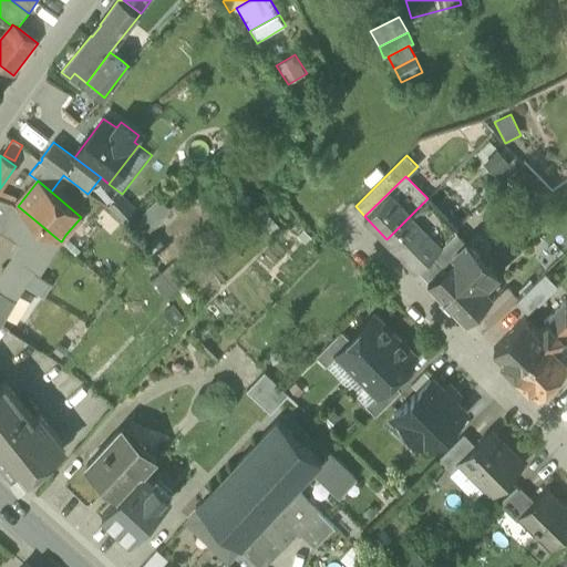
[(107,207),(123,222),(135,209),(120,195),(107,207)]
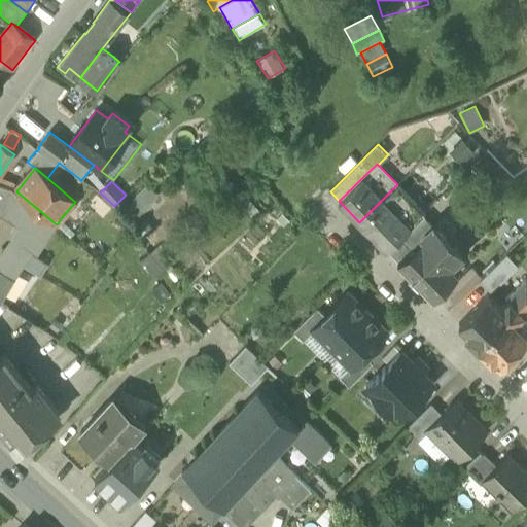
[(147,182),(132,198),(143,211),(160,196),(147,182)]
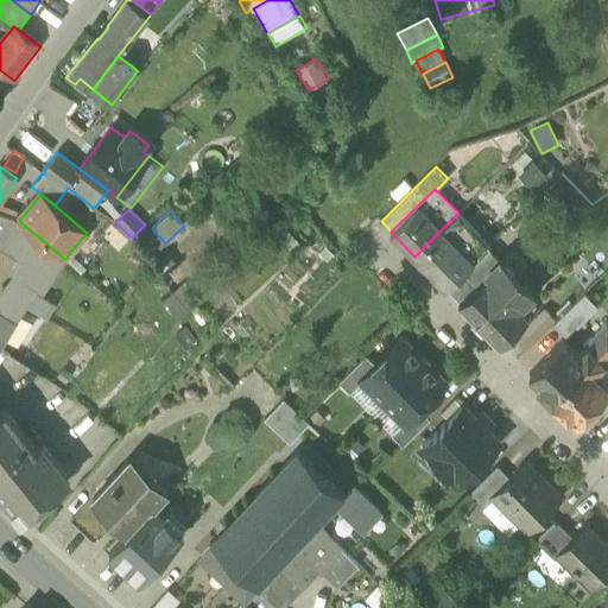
[(0,238),(13,219),(0,213),(0,238)]
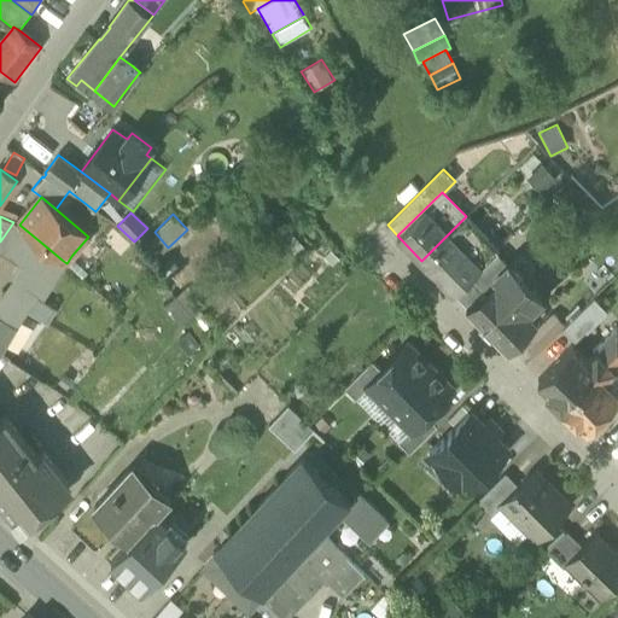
[(499,249),(466,216),(421,261),(439,279),(467,251),(482,266),(495,252),(499,249)]
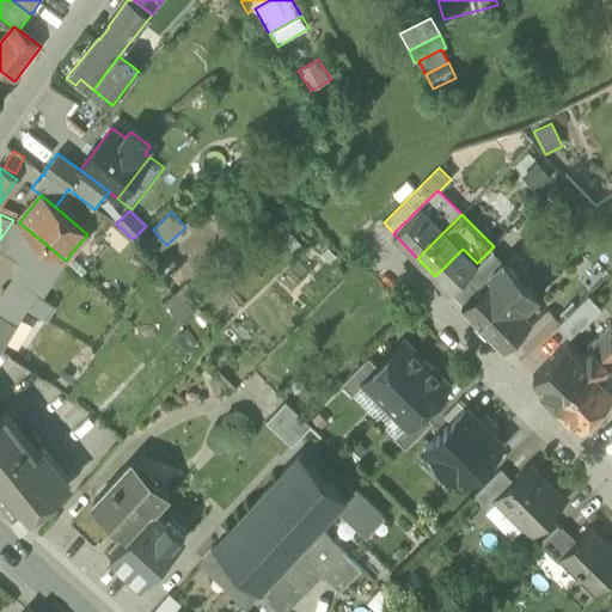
[(0,239),(0,246),(24,263),(40,239),(19,222),(13,220),(0,239)]
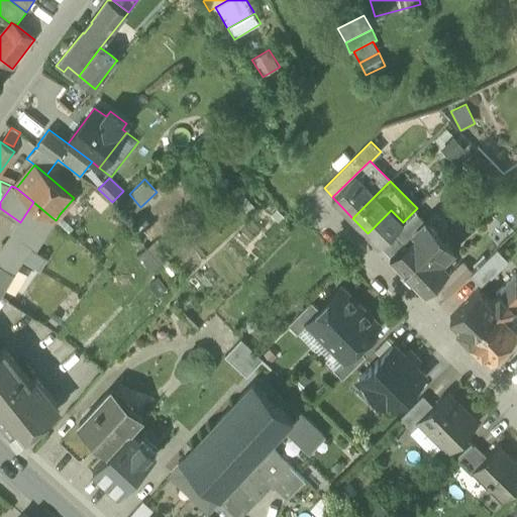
[(12,233),(32,246),(52,217),(33,202),(20,222),(12,233)]
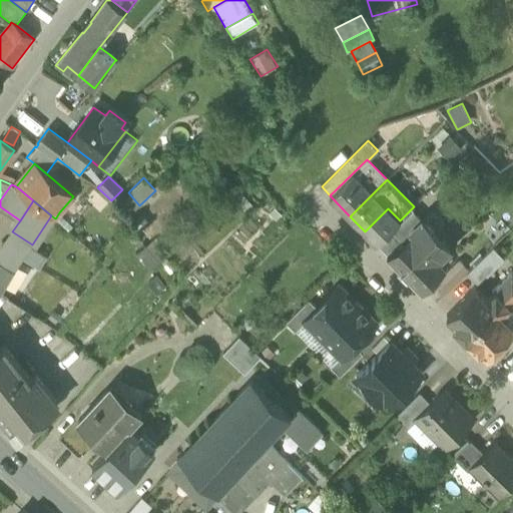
[(376,243),(387,254),(411,230),(412,231),(422,221),(421,220),(411,209),(400,220),(388,208),(365,231),(376,243)]
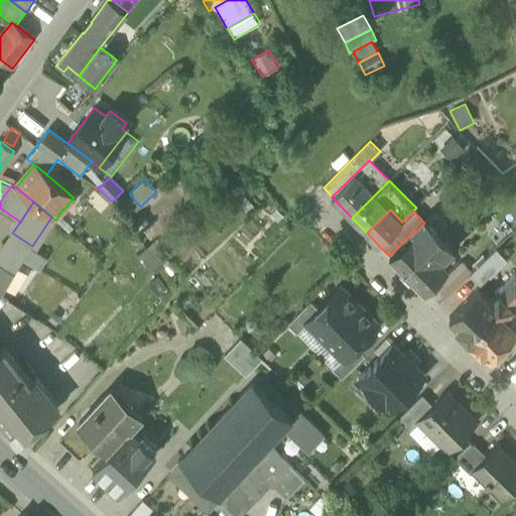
[(56,219),(70,232),(74,227),(59,214),(56,219)]
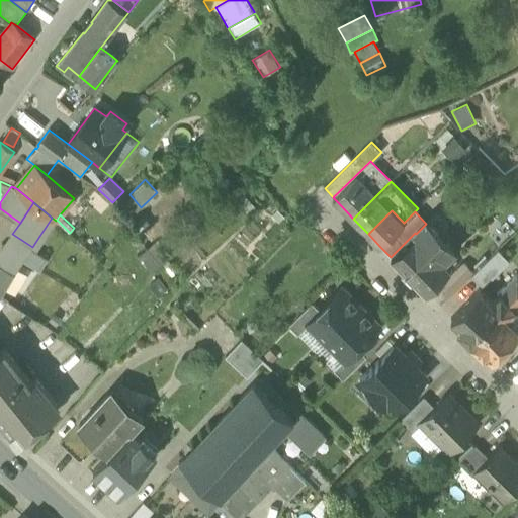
[(426,224),(416,234),(415,233),(391,257),(404,270),(402,272),(411,280),(412,278),(426,292),(450,268),(443,261),(454,250),(426,222),(425,223),(426,224)]
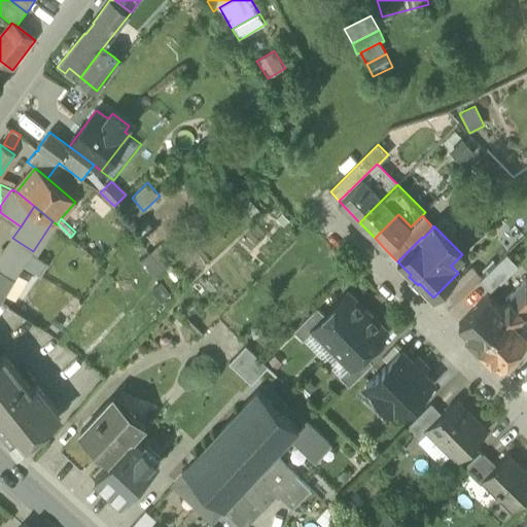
[(0,268),(0,270),(13,279),(23,266),(31,252),(33,251),(12,238),(0,255),(0,265),(1,266),(0,268)]
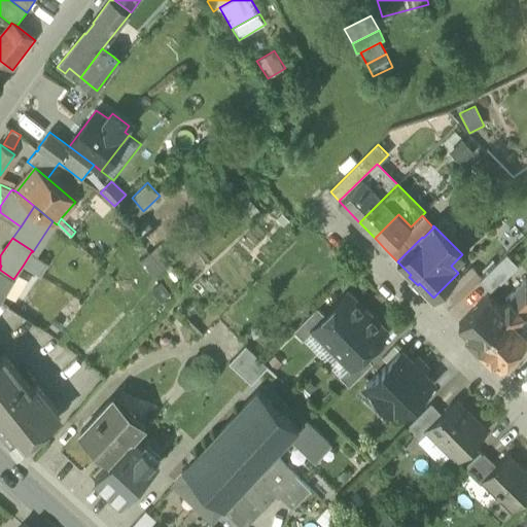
[(149,252),(162,268),(163,269),(173,259),(161,244),(149,252)]
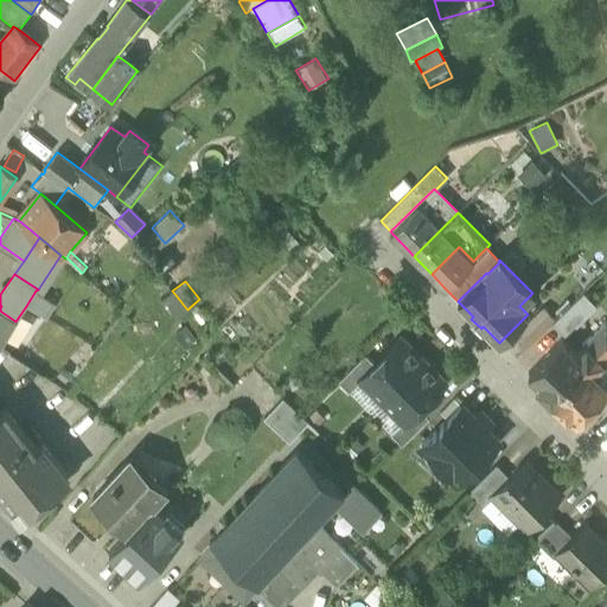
[(56,305),(36,291),(26,306),(46,319),(56,305)]
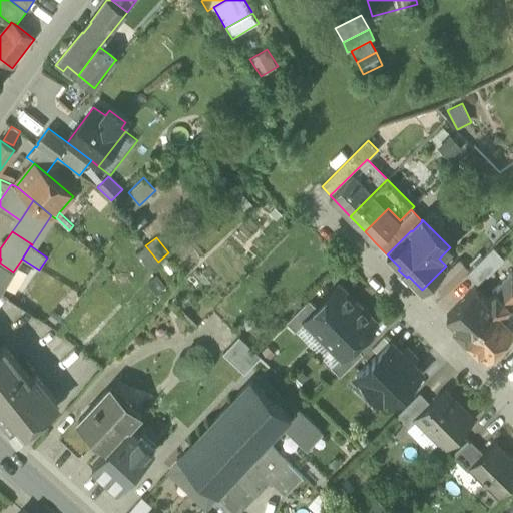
[(136,252),(147,268),(157,261),(145,245),(136,252)]
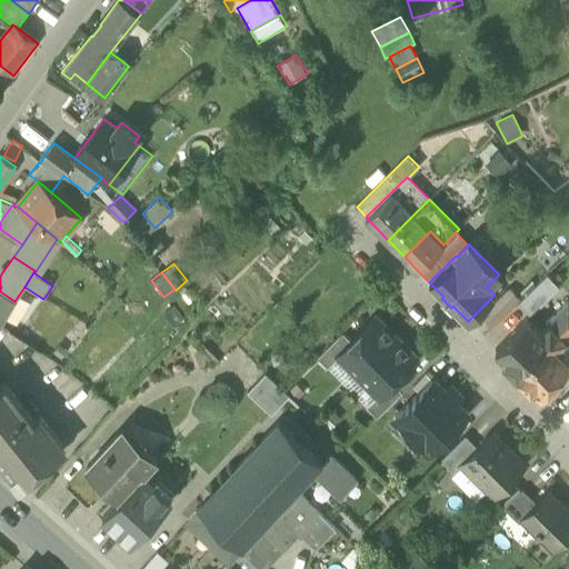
[(540,281),(553,293),(560,287),(547,275),(540,281)]
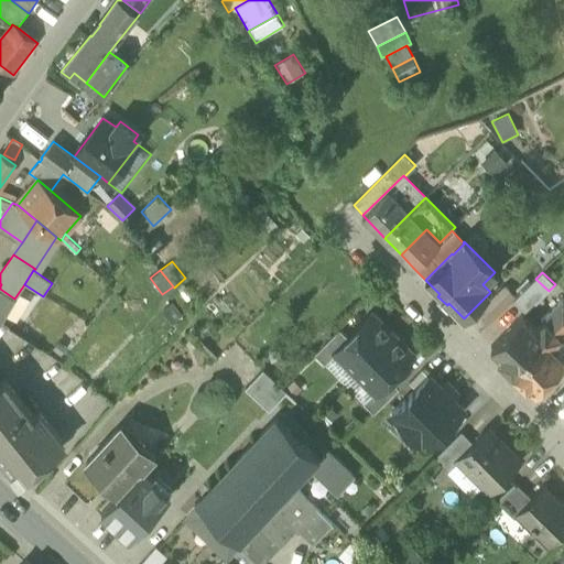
[(513,300),(527,313),(549,291),(535,279),(517,297),(513,300)]
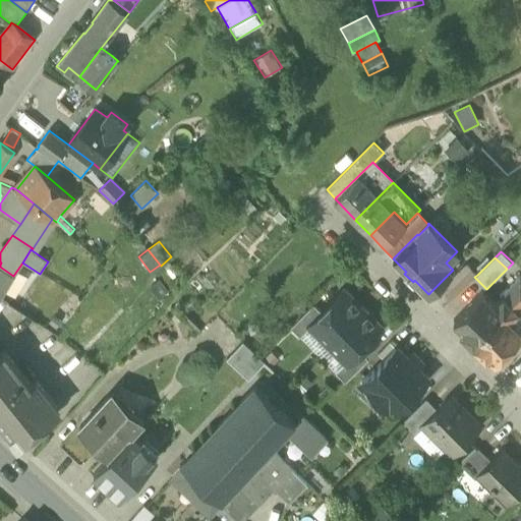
[(458,274),(468,283),(474,277),(477,275),(467,265),(458,274)]
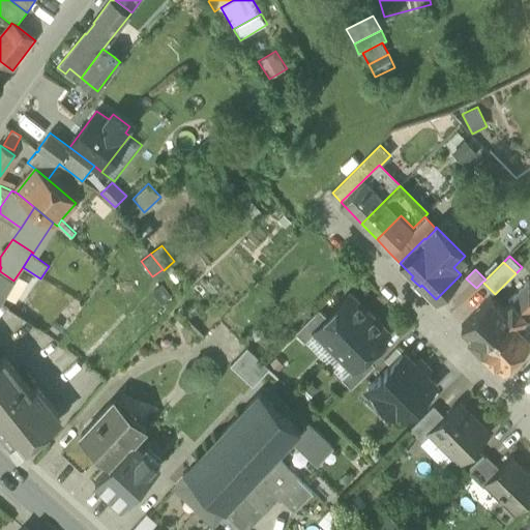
[(0,300),(1,301),(15,282),(13,281),(0,271),(0,300)]
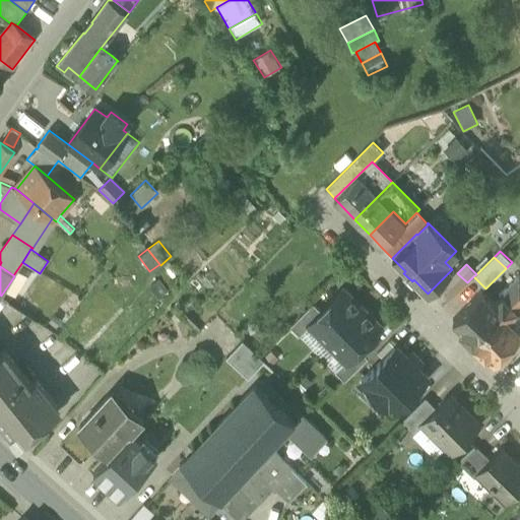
[(439,287),(451,300),(467,282),(457,273),(456,271),(439,287)]
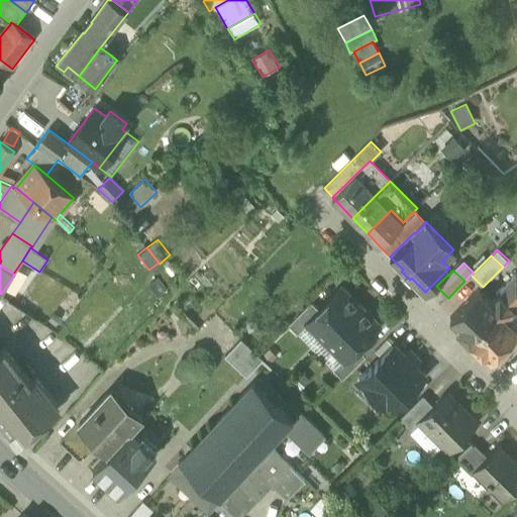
[(492,301),(499,309),(516,291),(516,274),(497,293),(499,294),(492,301)]
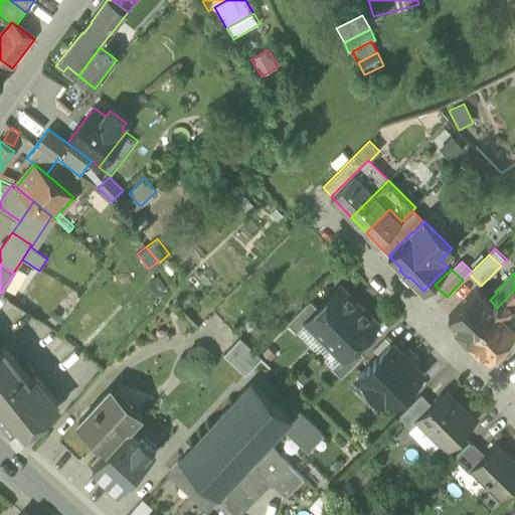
[(168,287),(158,275),(147,283),(157,295),(168,287)]
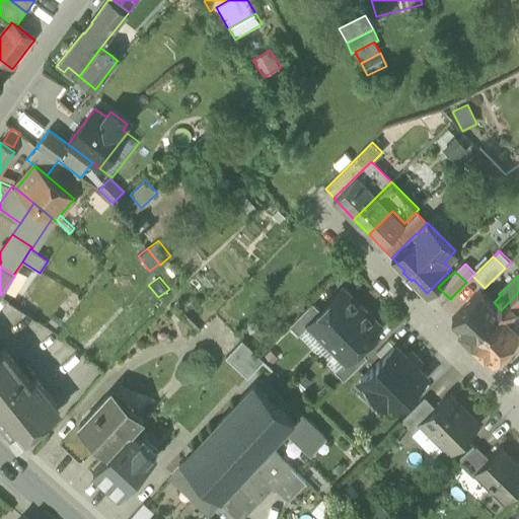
[(309,324),(326,343),(362,307),(344,289),(321,311),(308,323),(309,324)]
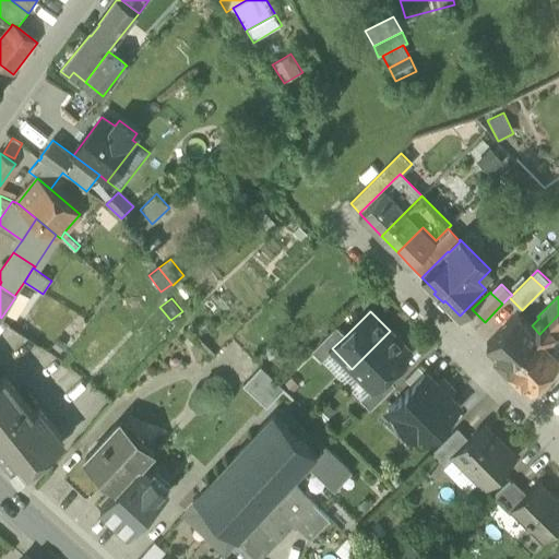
[(487,343),(509,365),(539,334),(532,325),(518,311),(487,343)]
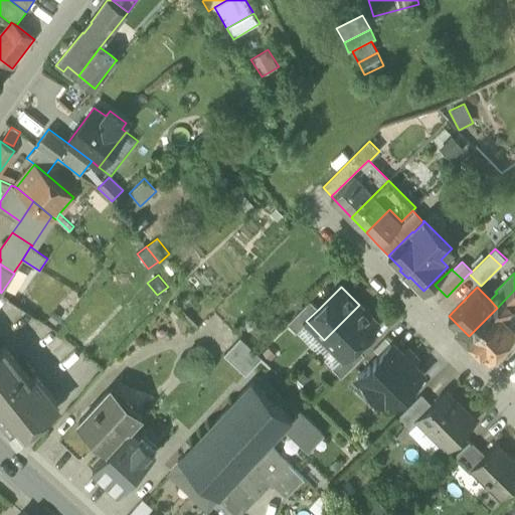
[(514,290),(497,308),(469,336),(489,356),(514,330),(514,325),(514,324),(514,308),(514,309),(514,308),(514,290)]
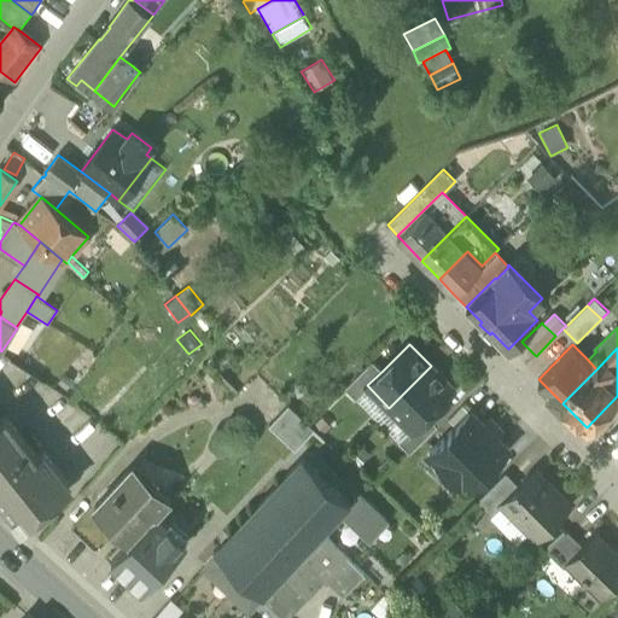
[(345,388),(356,398),(368,386),(367,385),(383,371),(372,360),(345,388)]
